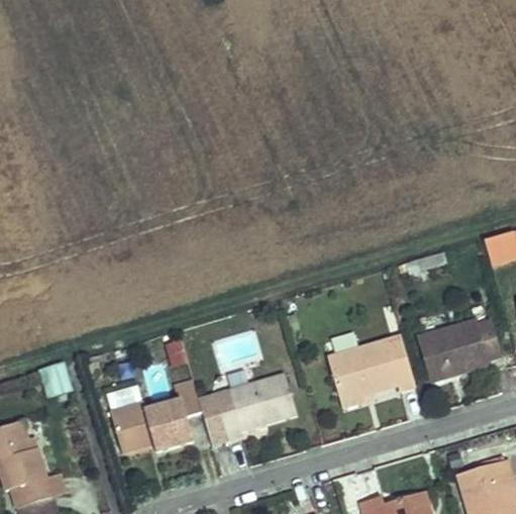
[(515,236),(514,230),(483,239),(491,265),(515,257),(515,236)]
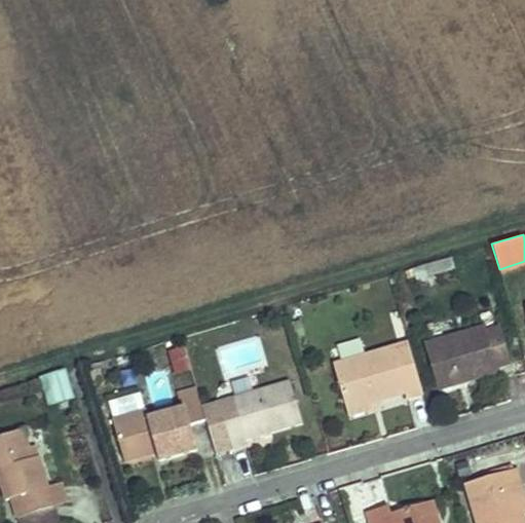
[(417,276),(453,265),(450,256),(414,266),(416,273),(417,276)]
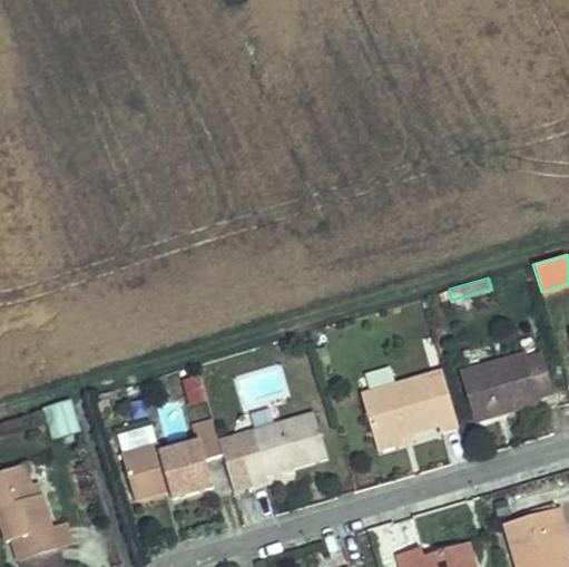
[(449,289),(439,292),(441,300),(451,296),(449,289)]
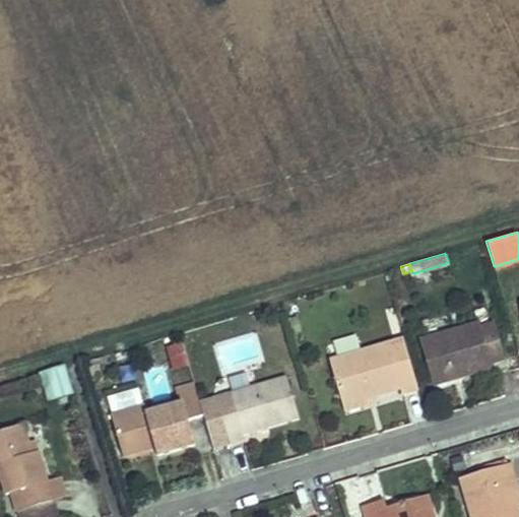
[(505,357),(492,313),(478,316),(476,310),(416,327),(433,384),(493,367),(491,361),(505,357)]
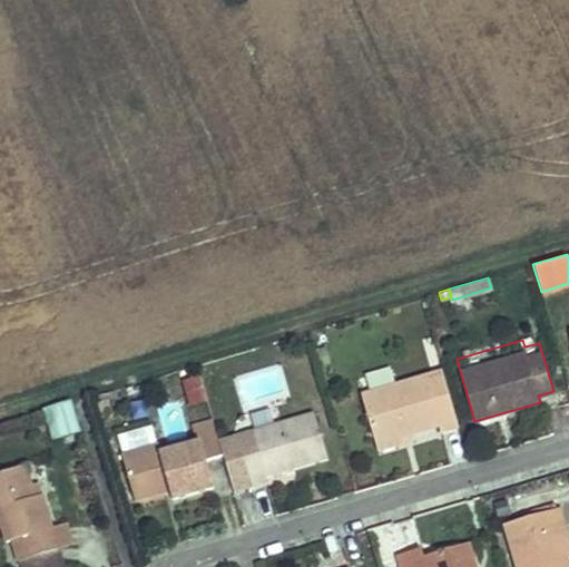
[(331,360),(325,344),(317,348),(322,363),(331,360)]
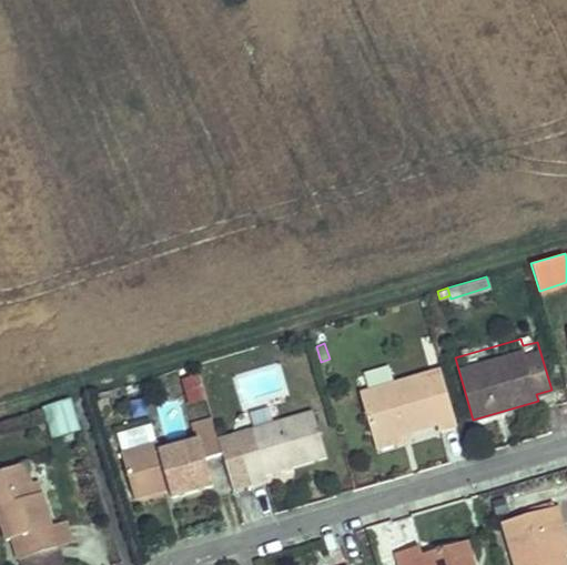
[(360,384),(391,375),(387,362),(356,371),(360,384)]
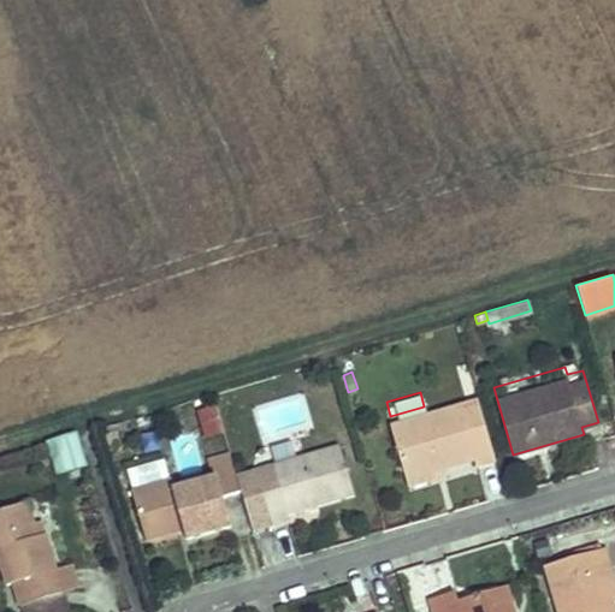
[(496,458),(478,398),(390,425),(403,469),(441,458),(472,449),(477,464),(496,458)]
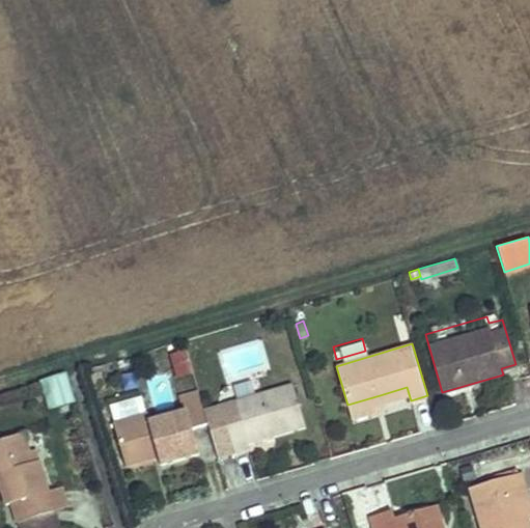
[(190,368),(185,350),(170,355),(177,372),(190,368)]
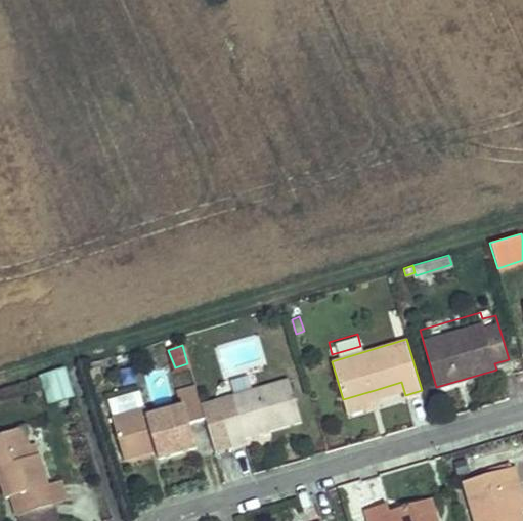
[(74,394),(66,367),(46,373),(54,400),(74,394)]
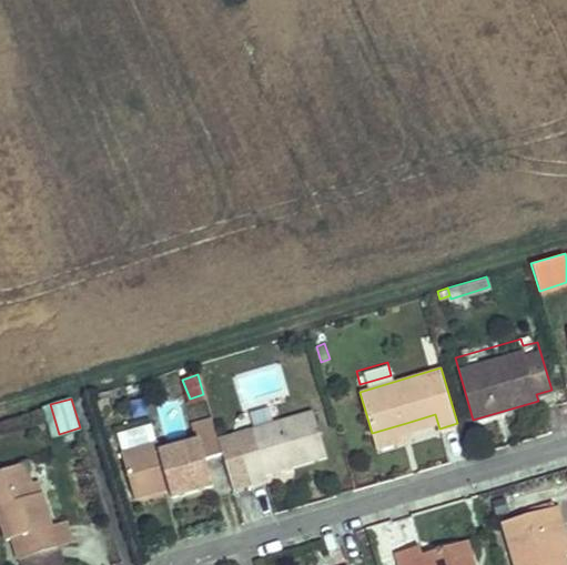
[(265,473),(326,455),(313,409),(218,436),(222,454),(233,490),(267,480),(265,473)]
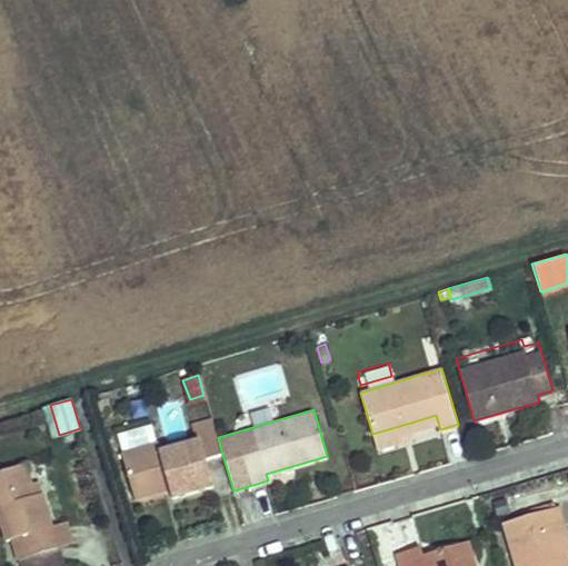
[(213,485),(206,459),(222,455),(218,437),(212,418),(195,424),(199,440),(196,442),(160,452),(158,443),(156,443),(150,424),(118,434),(123,453),(121,453),(135,498),(169,488),(172,497),(213,485)]
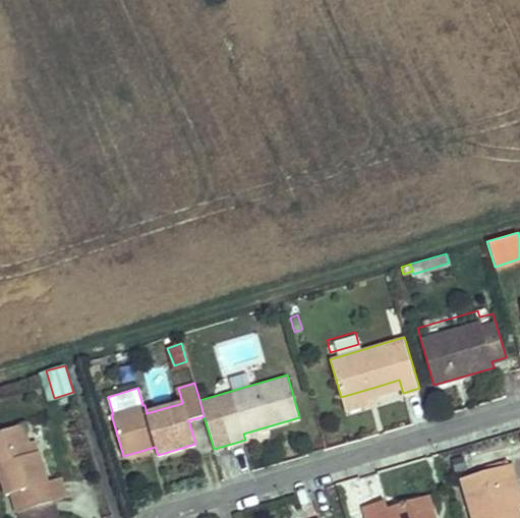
[(343,403),(373,394),(372,388),(341,397),(343,403)]
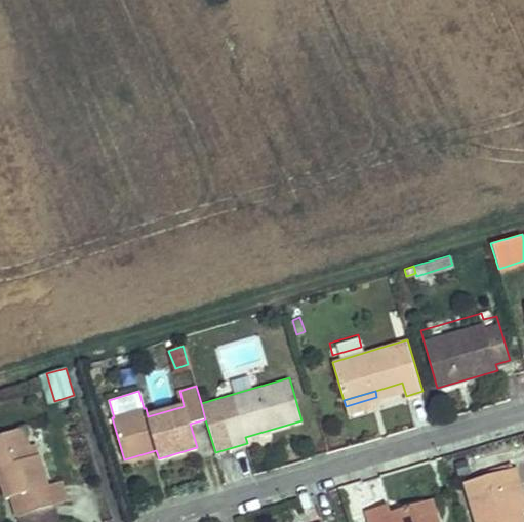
[(48,484),(38,453),(33,455),(24,427),(0,433),(0,480),(5,497),(11,495),(18,521),(58,521),(53,504),(48,484)]
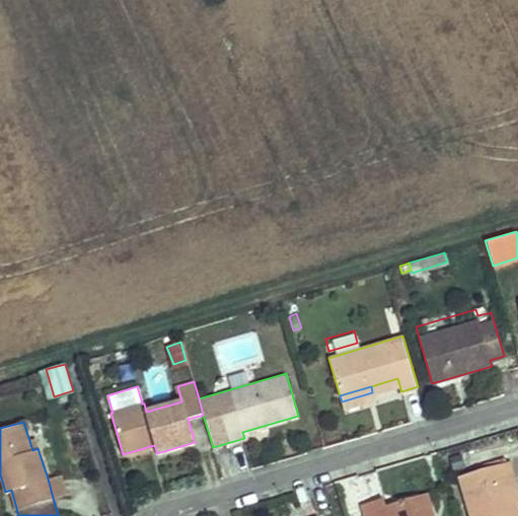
[(517,515),(515,506),(507,477),(514,475),(510,460),(459,475),(470,515),(517,515)]
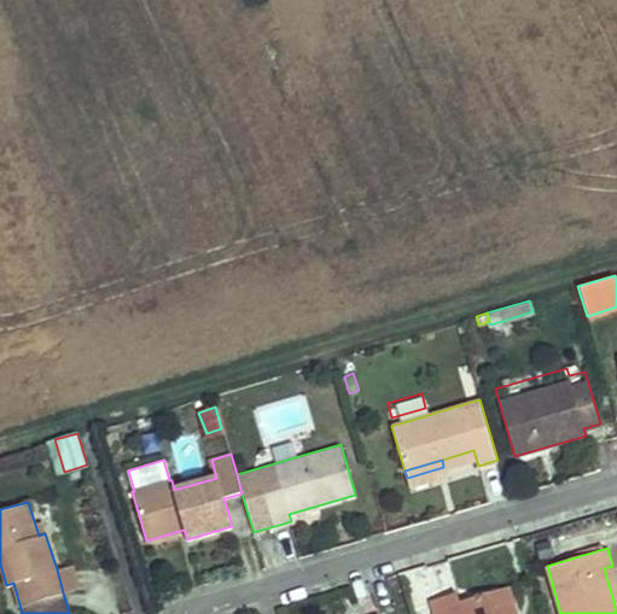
[(77,589),(70,566),(57,569),(63,592),(77,589)]
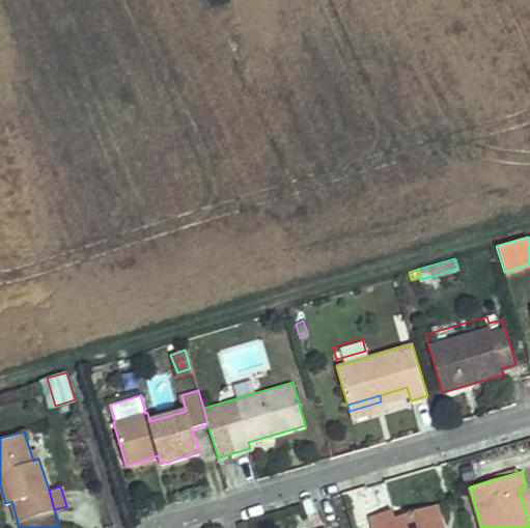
[(529,516),(529,499),(526,487),(519,489),(527,518),(529,516)]
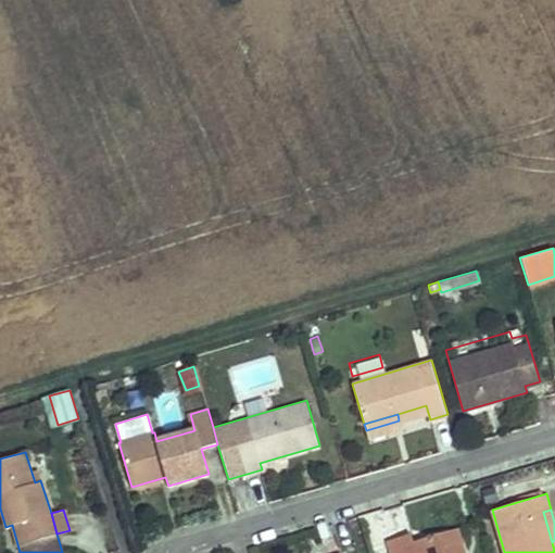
[(464,552),(456,527),(449,530),(455,552),(464,552)]
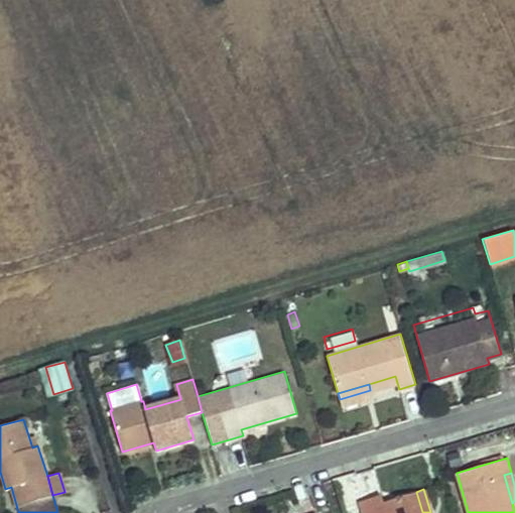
[(422,512),(416,492),(383,501),(381,494),(359,500),(363,512),(422,512)]
